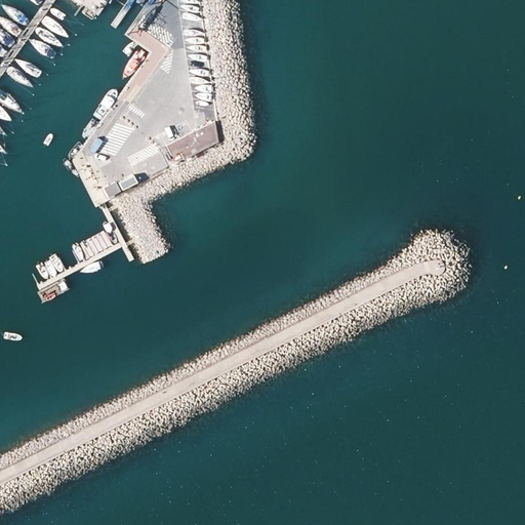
[(84,150),(88,154),(109,133),(101,126),(87,140),(90,144),(84,150)]
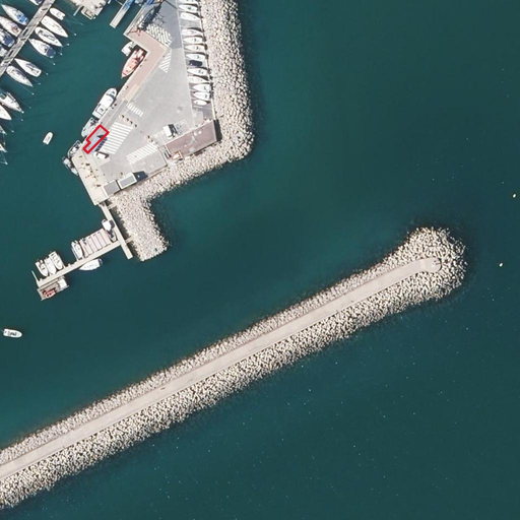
[(173,157),(199,144),(194,134),(168,147),(173,157)]
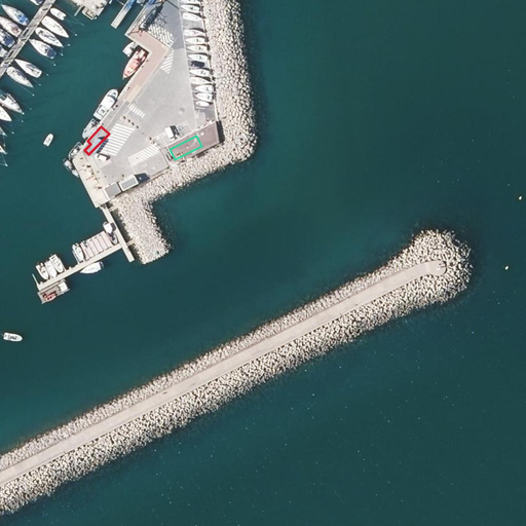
[(145,150),(127,155),(130,164),(148,159),(145,150)]
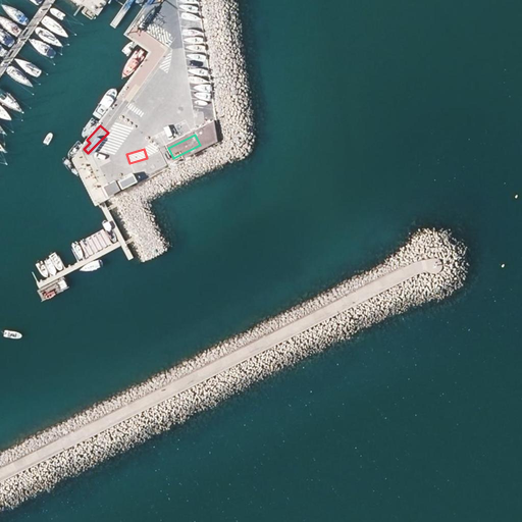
[(132,175),(118,181),(121,189),(136,183),(132,175)]
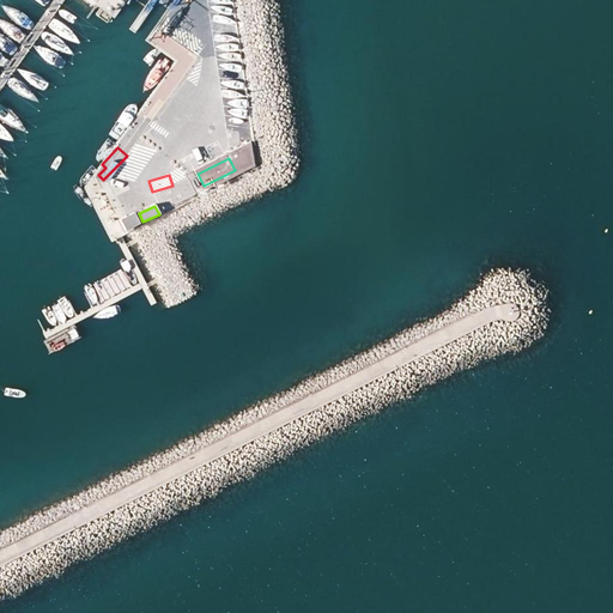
[(135,213),(122,220),(127,231),(141,224),(135,213)]
